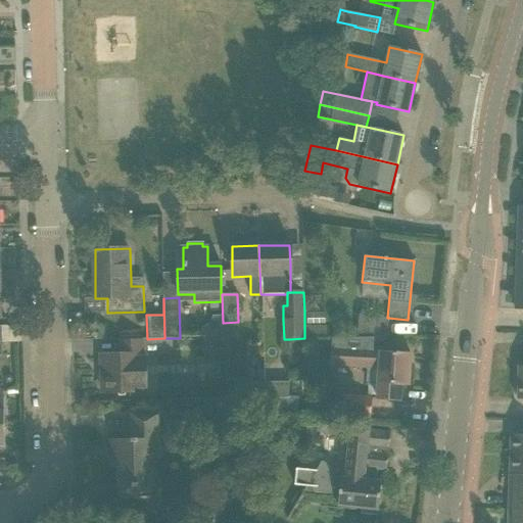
[(304,312),(304,338),(327,338),(327,326),(313,326),(313,312),(304,312)]
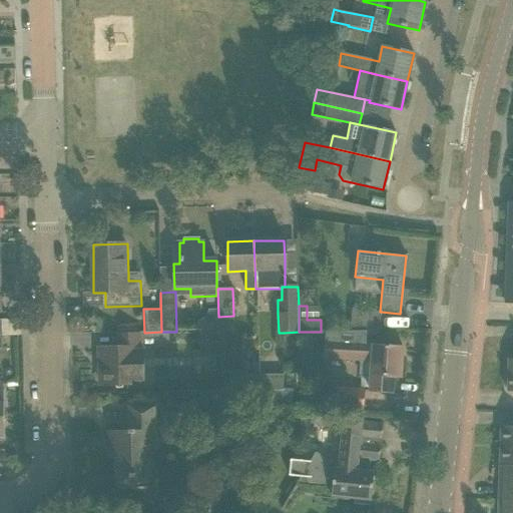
[(352,309),(350,332),(366,332),(379,331),(381,312),(380,312),(352,309)]
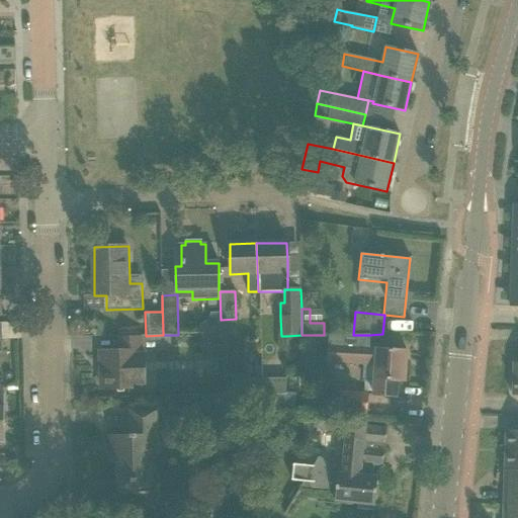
[(0,323),(0,339),(2,339),(21,339),(21,323),(0,323)]
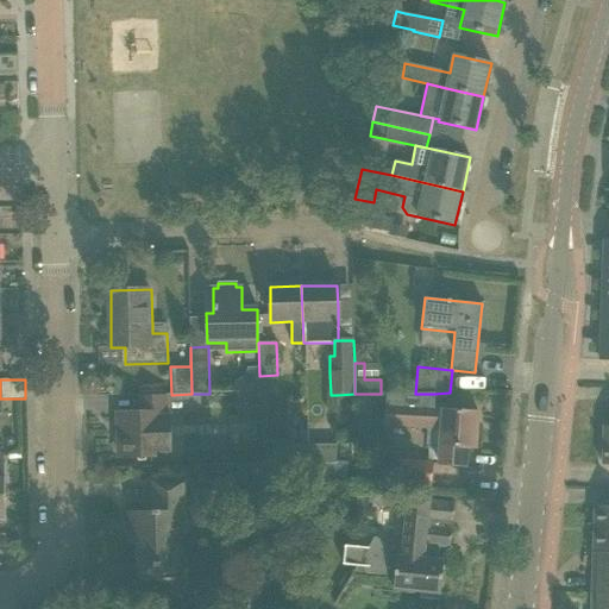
[(118,414),(119,457),(169,456),(168,403),(195,403),(195,394),(192,394),(171,395),(171,397),(140,397),(140,413),(118,414)]
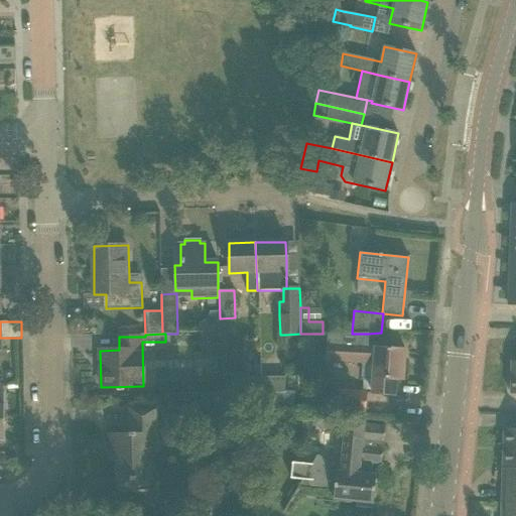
[(327,345),(326,359),(361,362),(374,362),(373,378),(372,394),(394,395),(395,379),(403,379),(404,350),(367,347),(368,334),(352,334),(327,334),(327,345)]
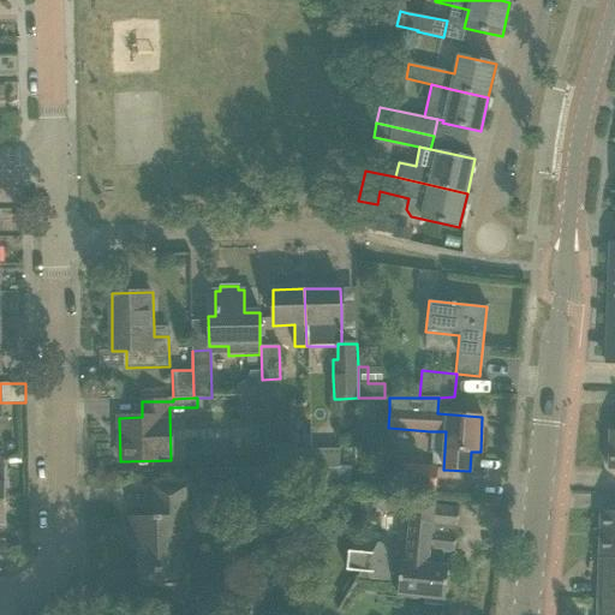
[(9,440),(6,443),(6,447),(10,449),(13,449),(16,446),(15,442),(12,440),(9,440)]
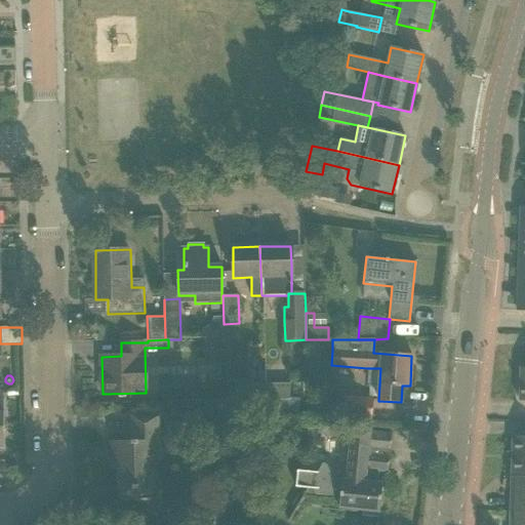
[(307,381),(290,382),(291,398),(307,397),(307,381)]
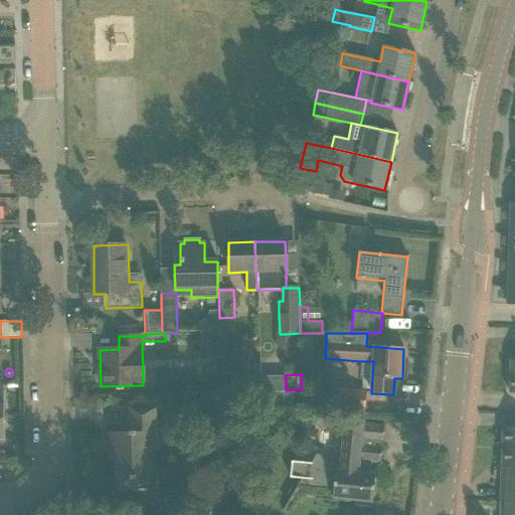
[(260,375),(229,376),(230,392),(260,391),(260,375)]
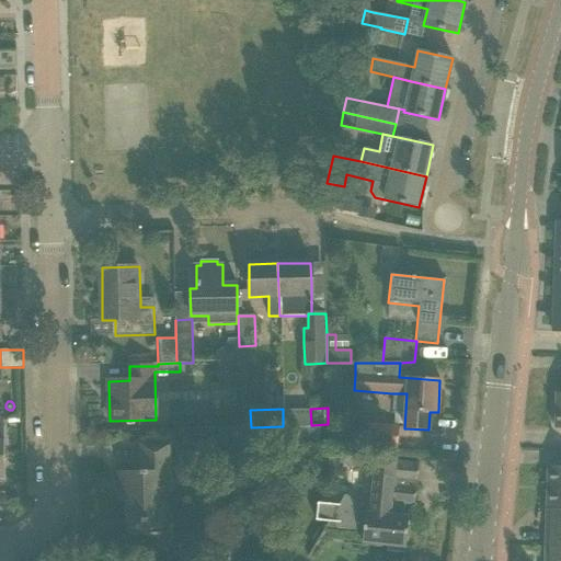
[(284,410),(284,426),(298,426),(311,425),(310,409),(284,410)]
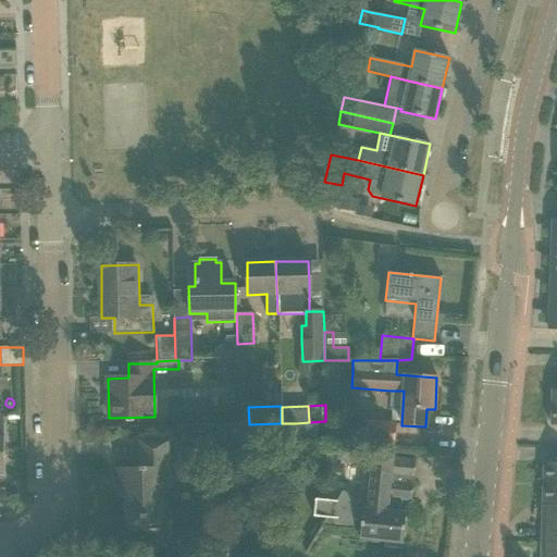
[(363,447),(394,449),(396,423),(366,420),(363,447)]
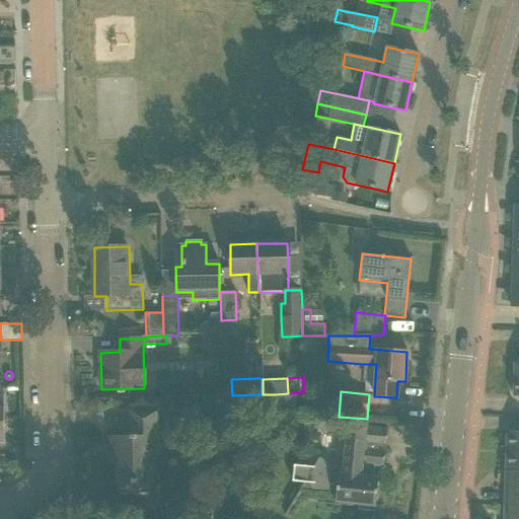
[(261,417),(274,417),(275,397),(262,396),(261,417)]
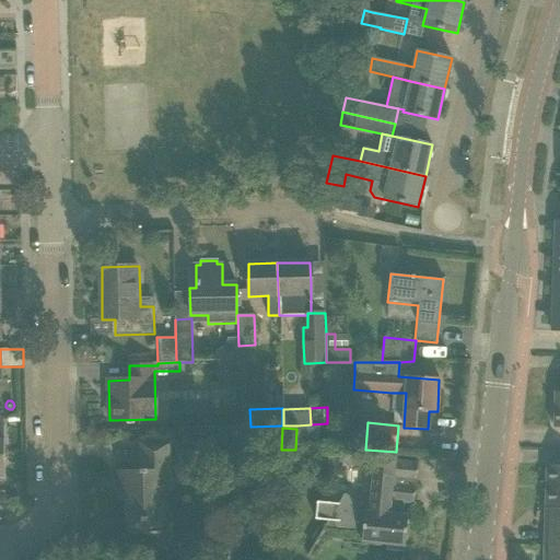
[(141,470),(118,471),(119,501),(126,501),(127,535),(149,535),(163,534),(163,520),(162,483),(171,483),(170,444),(162,444),(140,444),(141,470)]
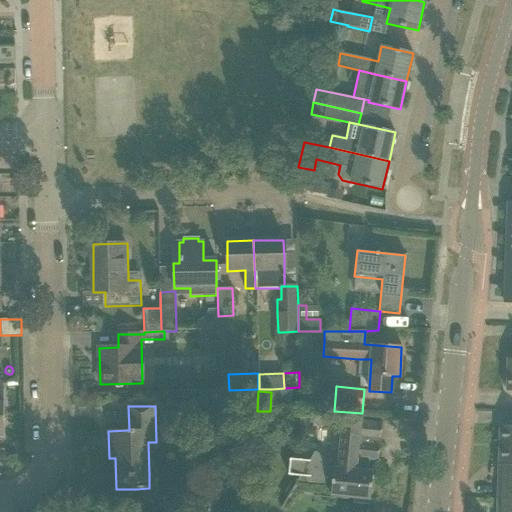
[(309,423),(332,424),(333,407),(310,406),(309,423)]
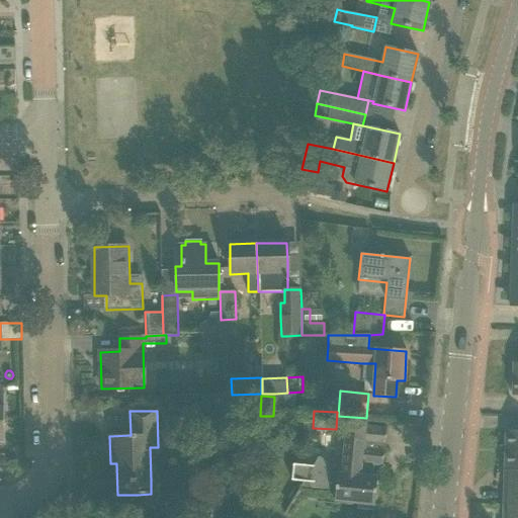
[(293,464),(291,480),(308,481),(307,485),(336,488),(334,501),(357,503),(356,509),(373,510),(374,505),(377,478),(371,477),(372,464),(382,465),(384,449),(381,449),(381,444),(384,444),(386,428),(342,424),(340,440),(345,440),(341,473),(338,472),(338,468),(319,456),(313,466),(293,464)]
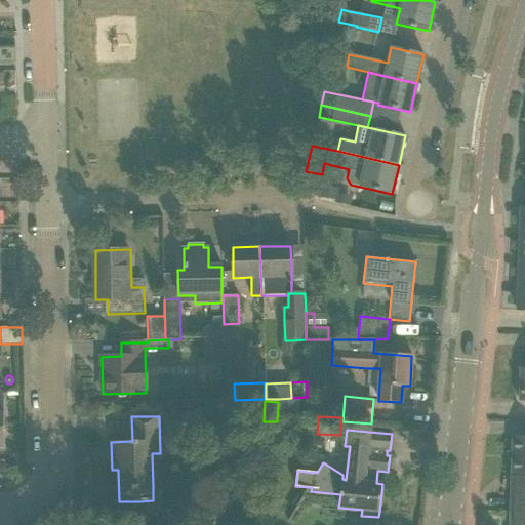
[(524,436),(512,436),(510,511),(524,511),(524,436)]
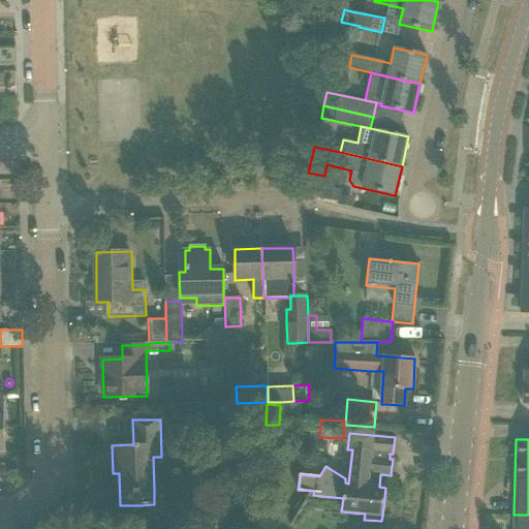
[(512,528),(528,528),(528,515),(514,515),(512,528)]
